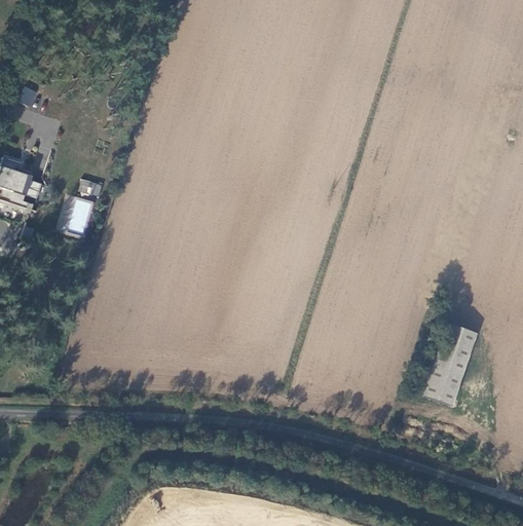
[(33,108),(40,92),(27,86),(20,101),(33,108)]
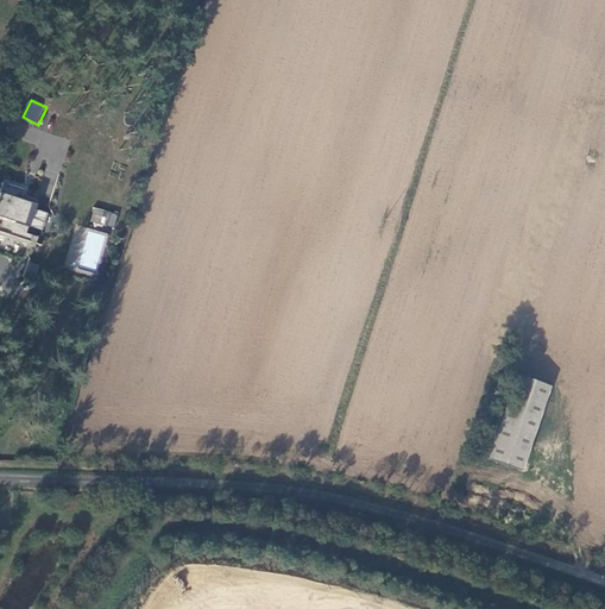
[(0,208),(0,217),(8,219),(23,223),(33,226),(39,203),(5,193),(0,208)]
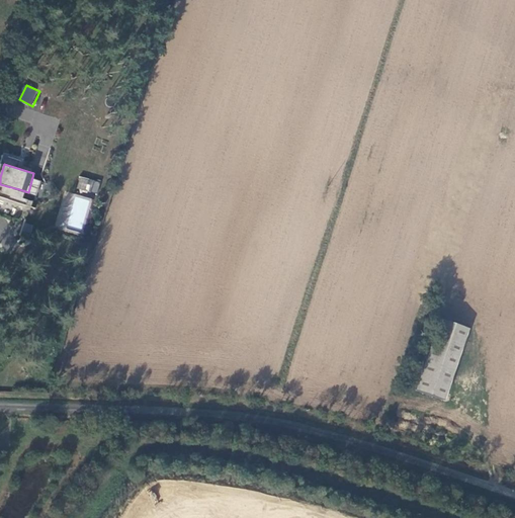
[(99,195),(103,182),(82,176),(79,189),(99,195)]
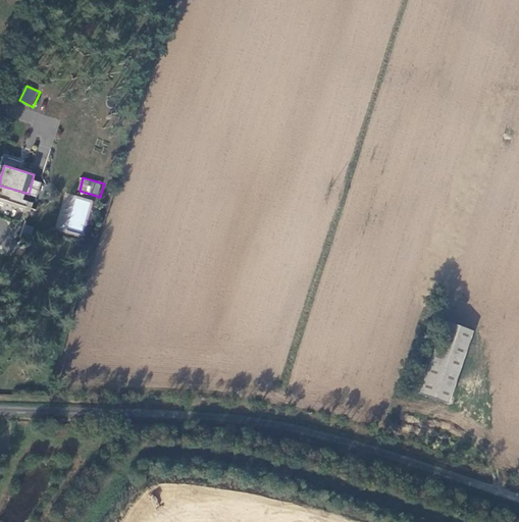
[(19,191),(7,188),(5,195),(17,198),(19,191)]
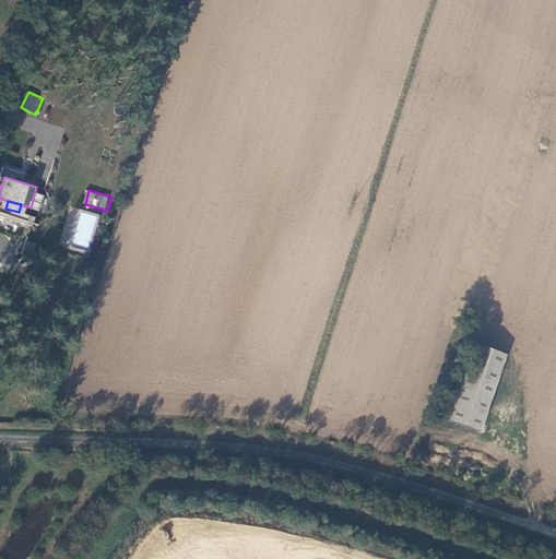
[(30,239),(24,251),(34,256),(39,244),(30,239)]
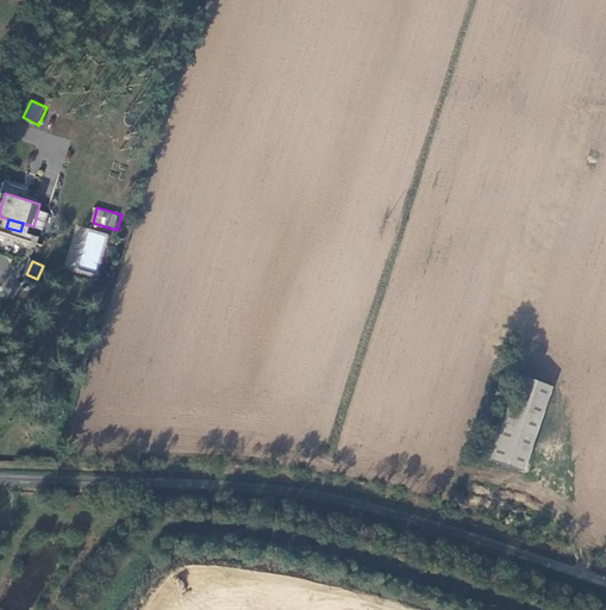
[(514,385),(487,471),(522,481),(548,397),(514,385)]
